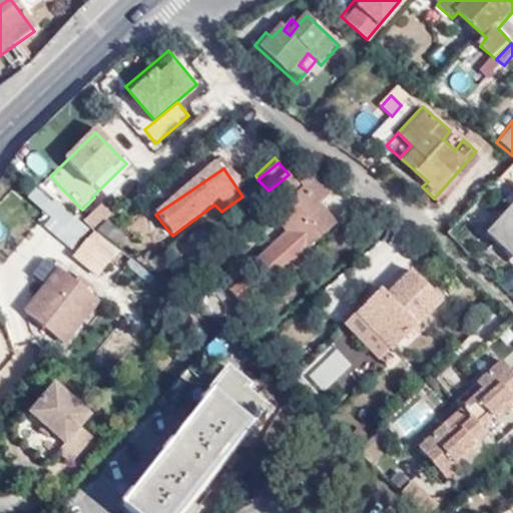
[(301,188),(289,174),(277,184),(291,200),(295,198),(299,204),(277,223),(287,235),(303,254),(336,225),(320,206),(331,198),(313,178),(301,188)]
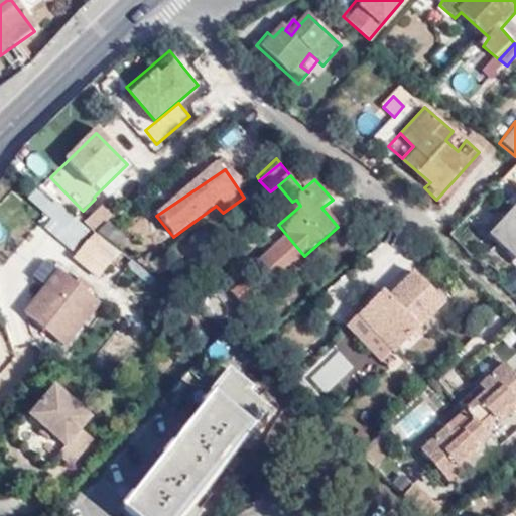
[(83,211),(78,216),(98,234),(115,218),(95,199),(83,211)]
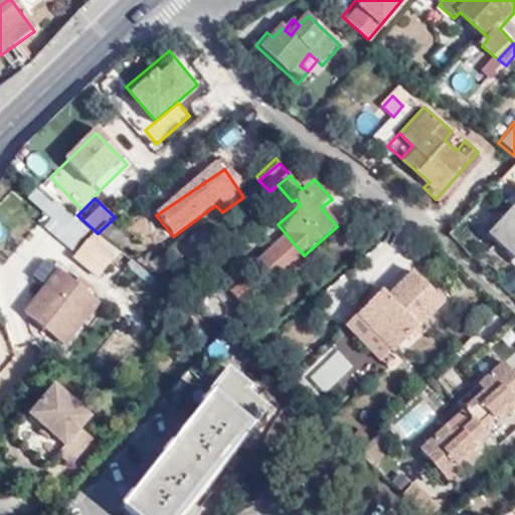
[(56,202),(40,220),(70,247),(87,229),(56,202)]
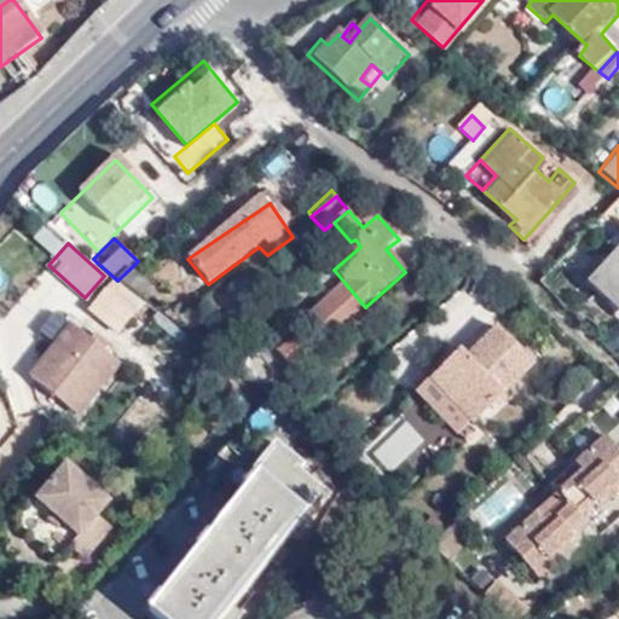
[(117,281),(93,259),(114,284),(117,281)]
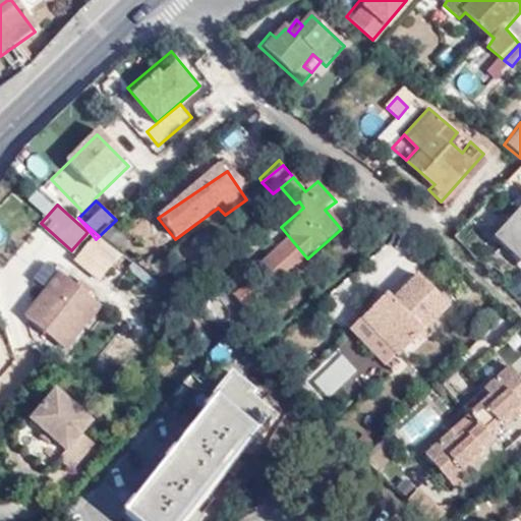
[(520,218),(499,240),(520,263),(520,218)]
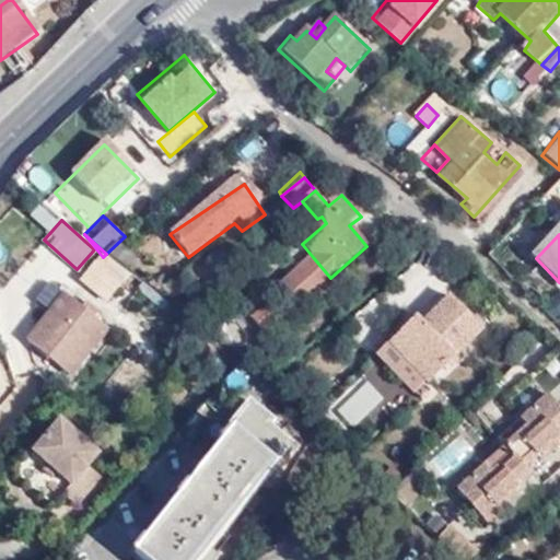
[(319,287),(330,278),(313,257),(273,292),(278,299),(252,321),(266,338),(321,291),(319,287)]
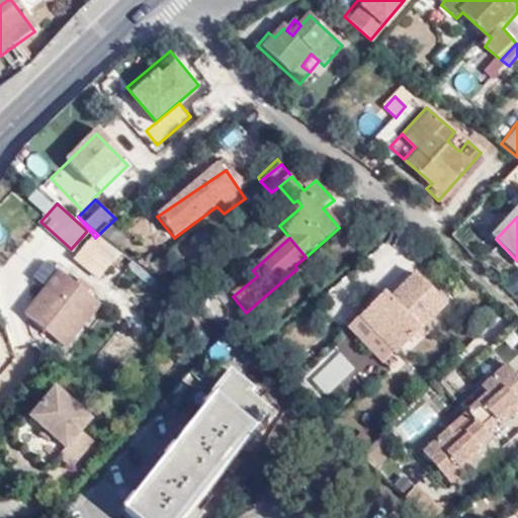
[(359,317),(395,353),(445,300),(415,271),(391,294),(385,291),(359,317)]
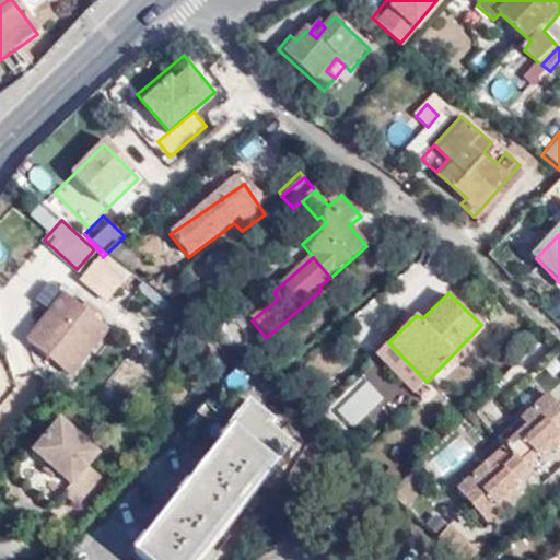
[(70,376),(109,331),(71,296),(31,341),(70,376)]
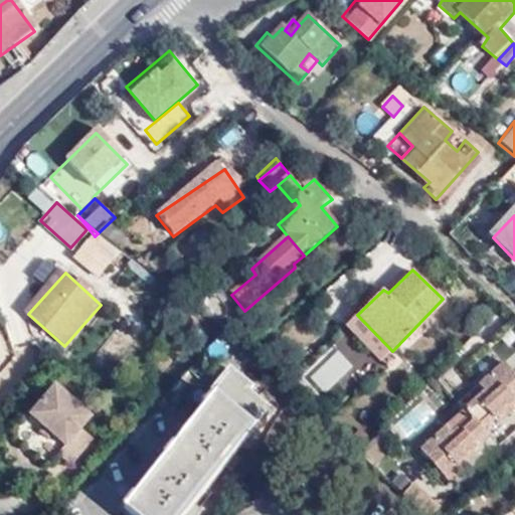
[(382,362),(392,351),(357,315),(346,328),(382,362)]
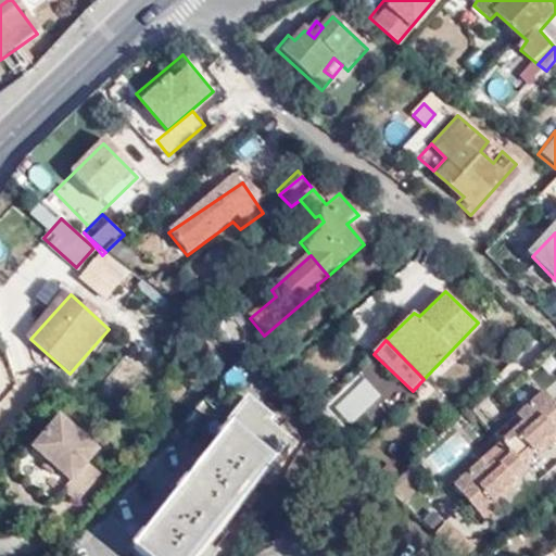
[(376,424),(400,383),(364,363),(357,375),(379,387),(363,416),(376,424)]
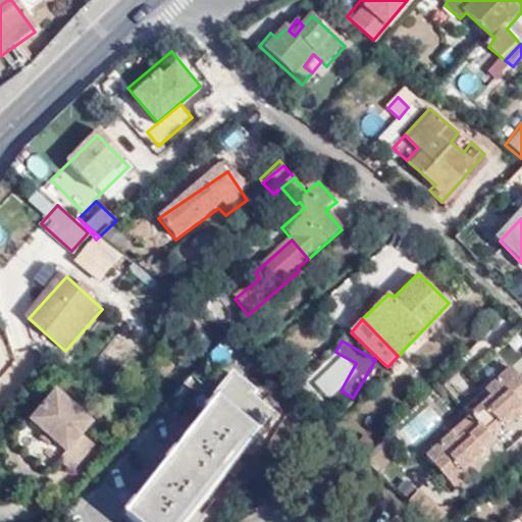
[(307,381),(327,399),(355,367),(334,350),(307,381)]
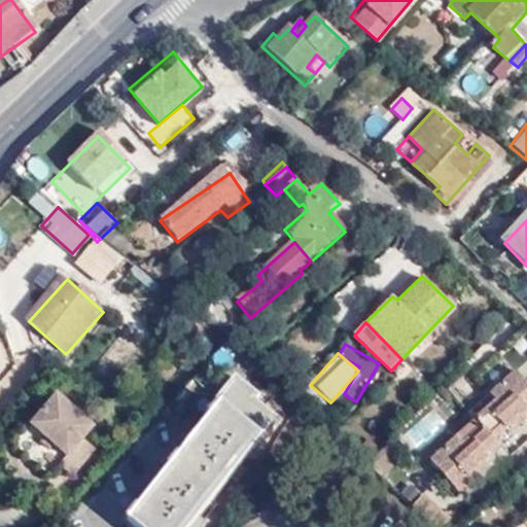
[(462,441),(456,433),(430,456),(460,489),(480,470),(478,466),(497,449),(491,438),(514,419),(519,422),(526,415),(526,388),(512,372),(490,391),(493,399),(472,418),(480,425),(462,441)]
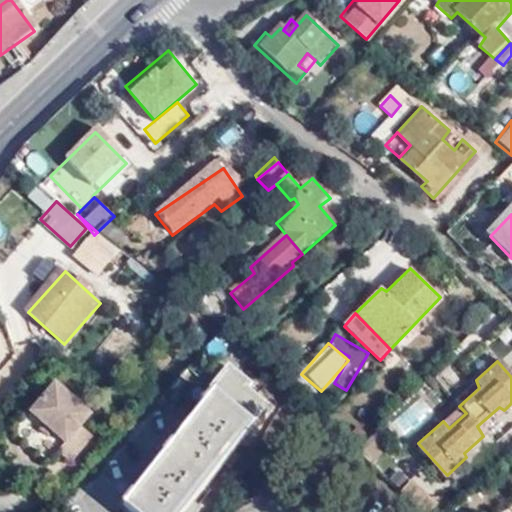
[(128,511),(185,511),(269,409),(227,373),(212,391),(215,395),(123,508),(128,511)]
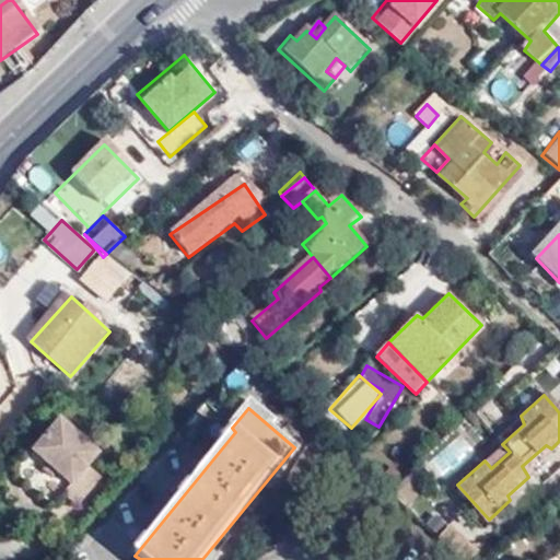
[(91,471),(101,458),(61,427),(35,457),(72,490),(66,498),(80,510),(103,482),(91,471)]
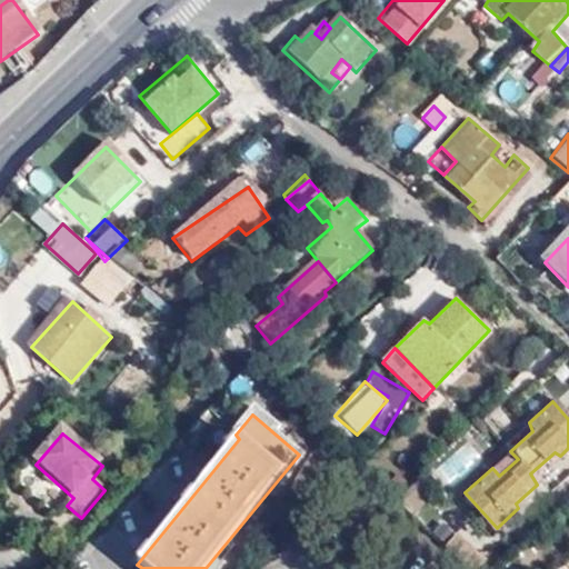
[(510,451),(492,468),(499,476),(518,459),(510,451)]
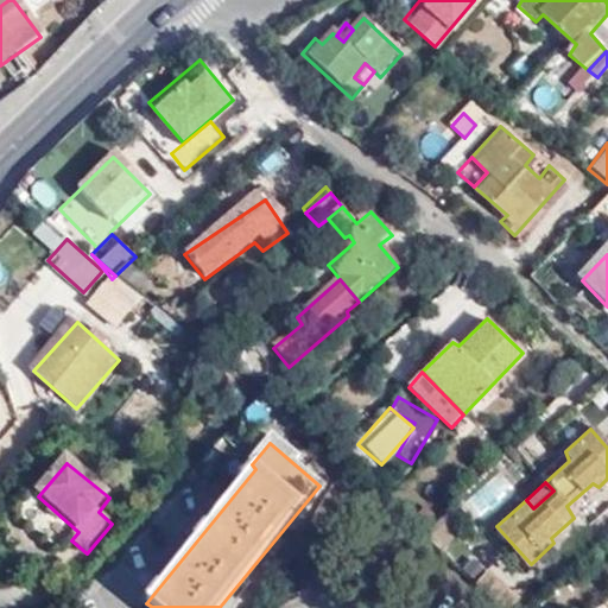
[(495,607),(515,607),(529,597),(511,594),(486,572),(473,587),(495,607)]
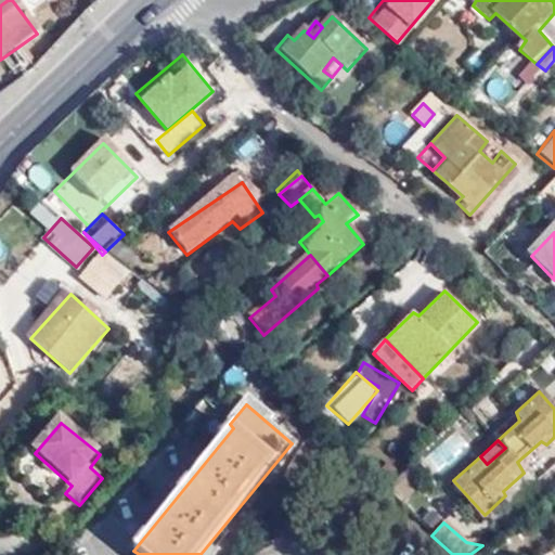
[(470,554),(479,554),(489,546),(482,545),(470,554)]
